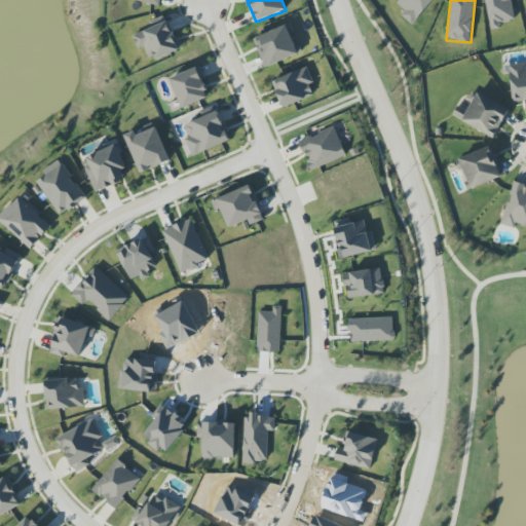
[(486,0),(492,30),(501,29),(500,23),(516,21),(512,0),(486,0)]
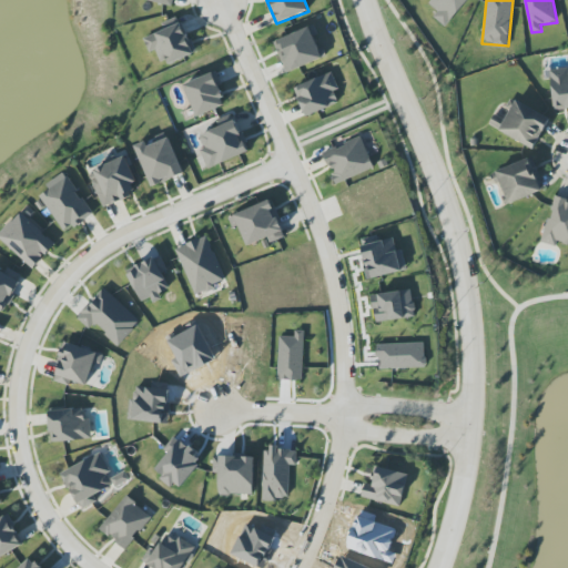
[(143,39),(150,52),(158,49),(165,67),(195,53),(180,17),(162,24),(164,30),(143,39)]
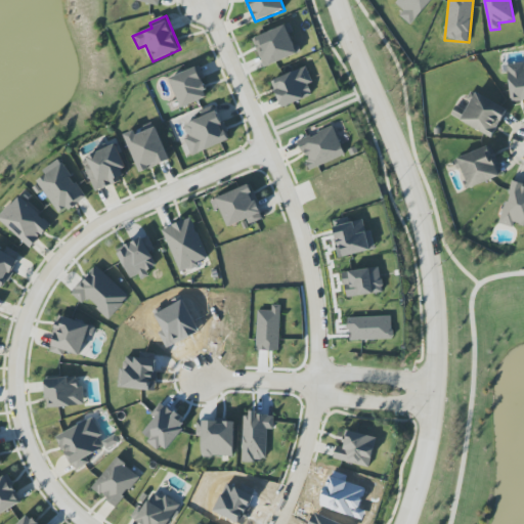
[(299,53),(287,25),(253,39),(265,68),(299,53)]
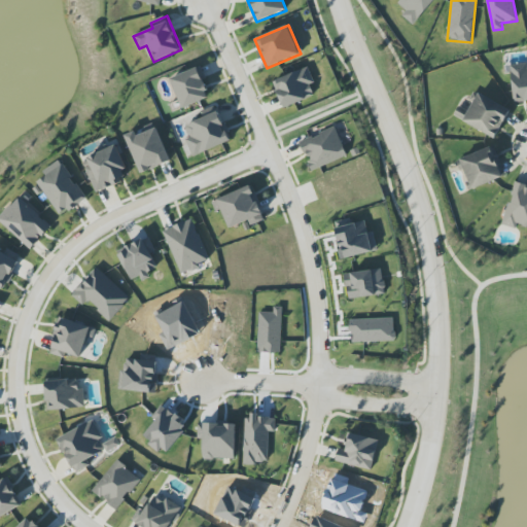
[(526,63),(511,65),(515,103),(526,101),(526,63)]
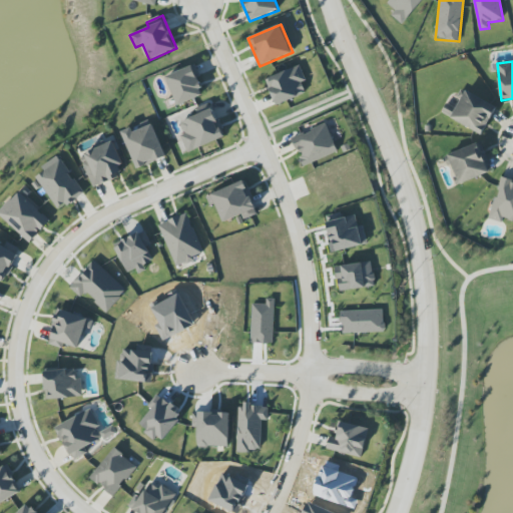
[(165,77),(177,105),(204,95),(197,78),(201,77),(196,64),(165,77)]
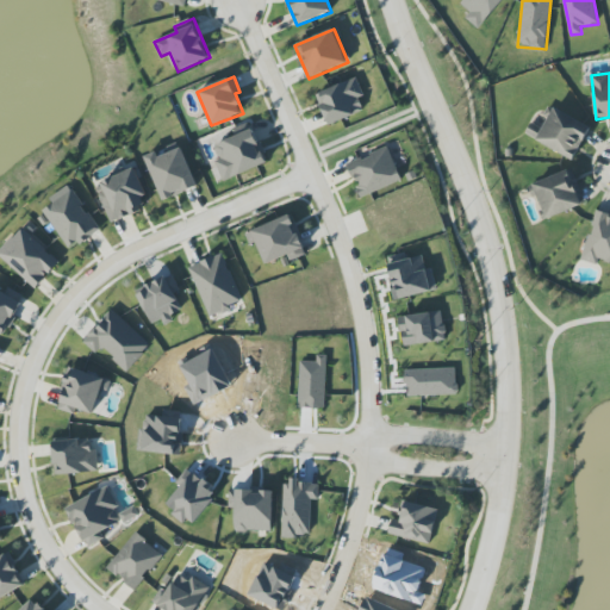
[(317,93),(329,125),(365,111),(359,98),(365,97),(358,79),(317,93)]
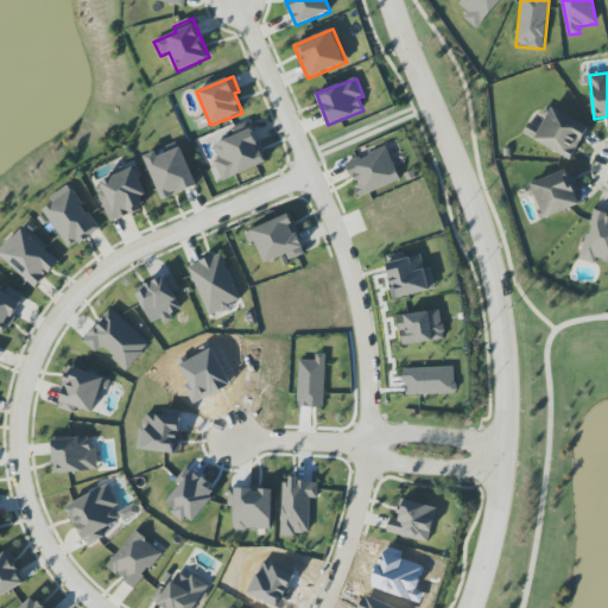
[(589,125),(551,108),(543,127),(530,121),(523,137),(575,158),(589,125)]
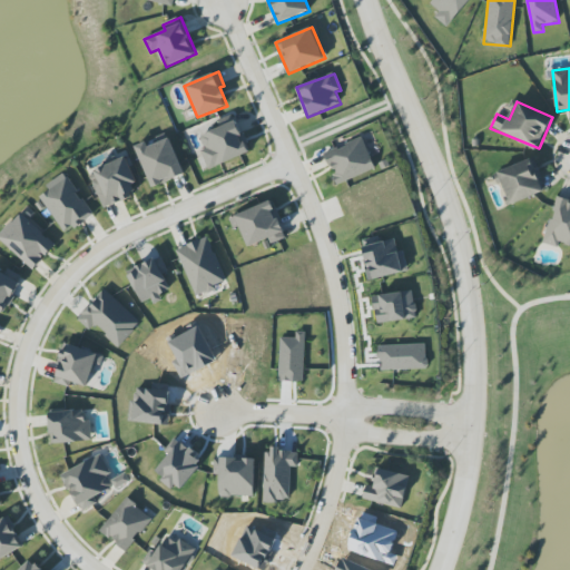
[(197,137),(210,169),(251,153),(237,120),(197,137)]
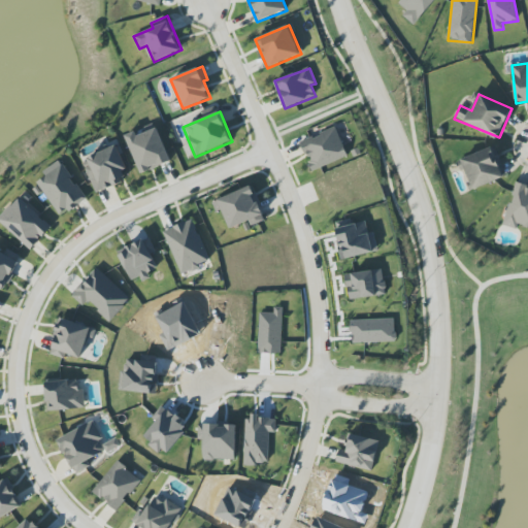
[(126,135),(140,173),(170,163),(158,128),(137,136),(135,132),(126,135)]
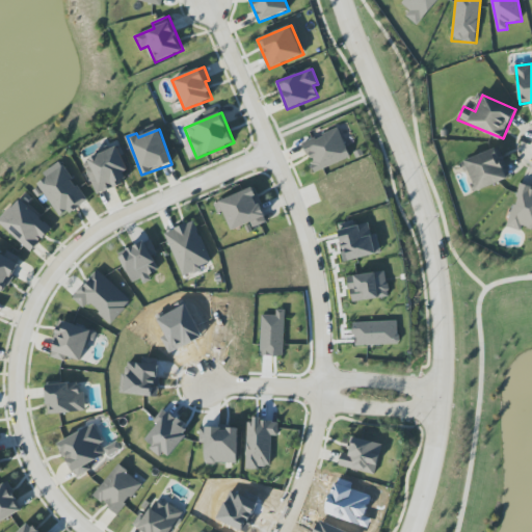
[(313,171),(350,159),(340,129),(302,141),(313,171)]
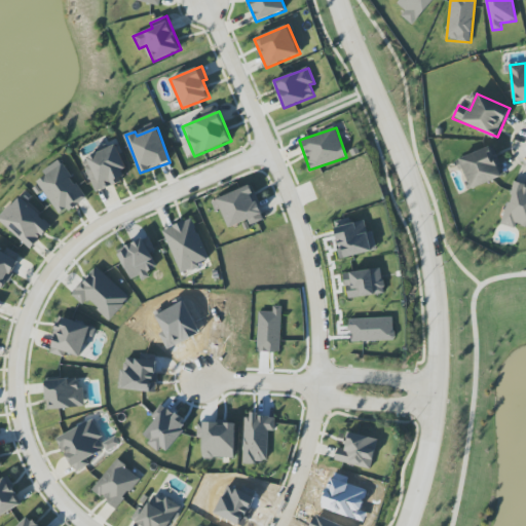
[(96,193),(124,181),(120,172),(126,168),(115,144),(86,156),(90,166),(85,168),(96,193)]
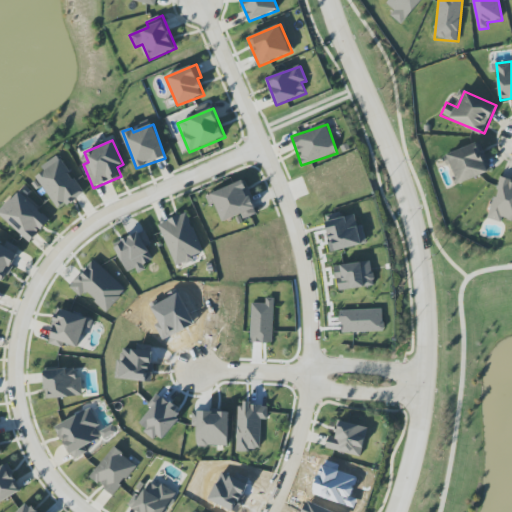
[(458,184),(492,171),(480,141),(446,155),(458,184)]
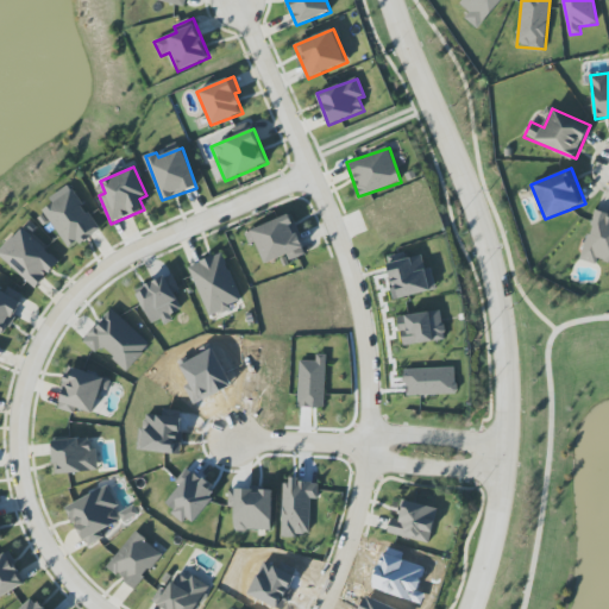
[(43,211),(69,250),(100,230),(70,184),(49,199),(52,203),(43,211)]
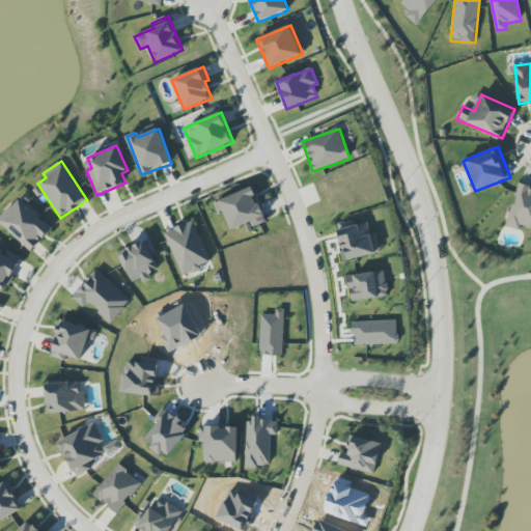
[(530,188),(518,185),(507,227),(521,230),(521,227),(530,229),(530,188)]
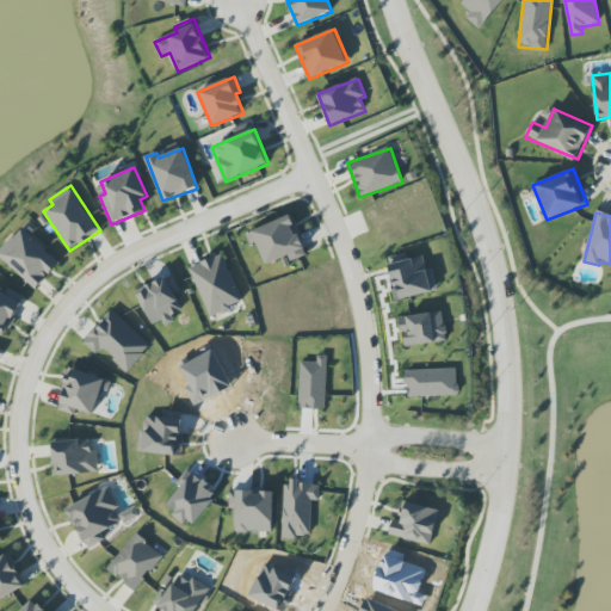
[(258,242),(266,265),(289,257),(290,261),(307,255),(294,216),(246,233),(251,246),(258,242)]
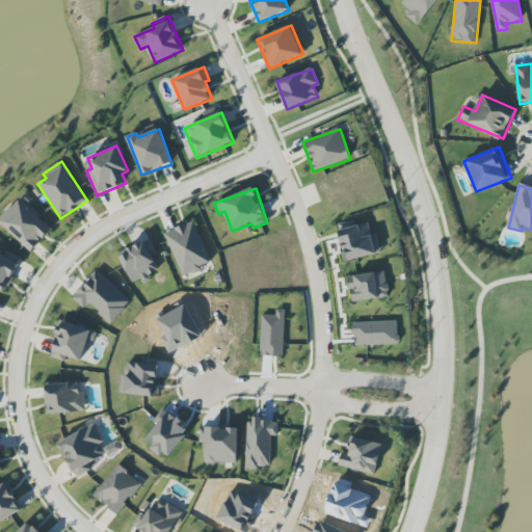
[(0,218),(0,223),(31,253),(52,229),(19,198),(0,218)]
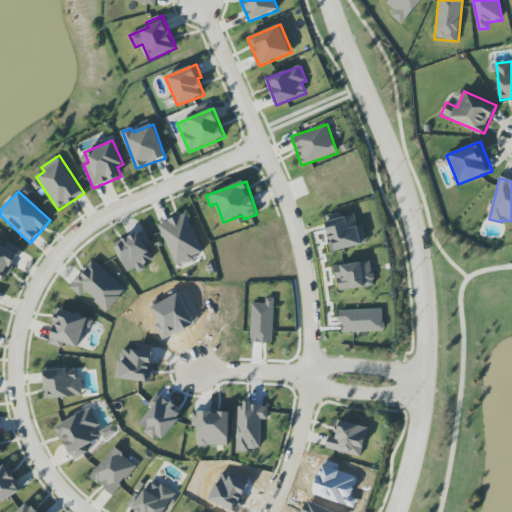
[(203,252),(187,213),(159,225),(177,267),(195,259),(193,256),(203,252)]
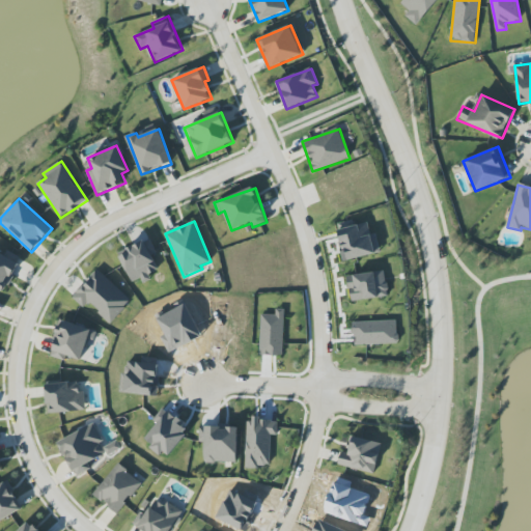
[(381,253),(375,233),(370,234),(368,223),(337,230),(344,261),(381,253)]
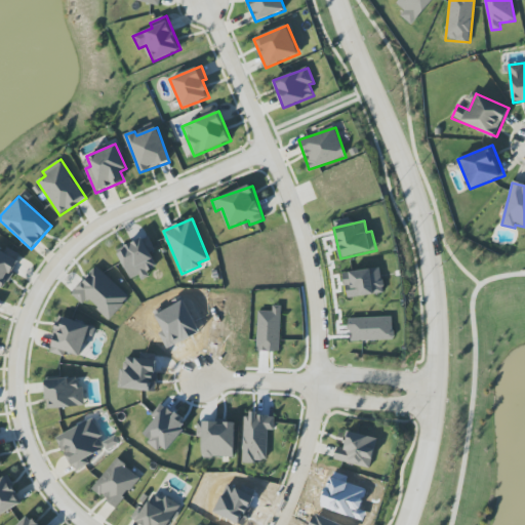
[(131,282),(149,274),(148,272),(157,267),(150,252),(155,250),(148,236),(117,250),(131,282)]
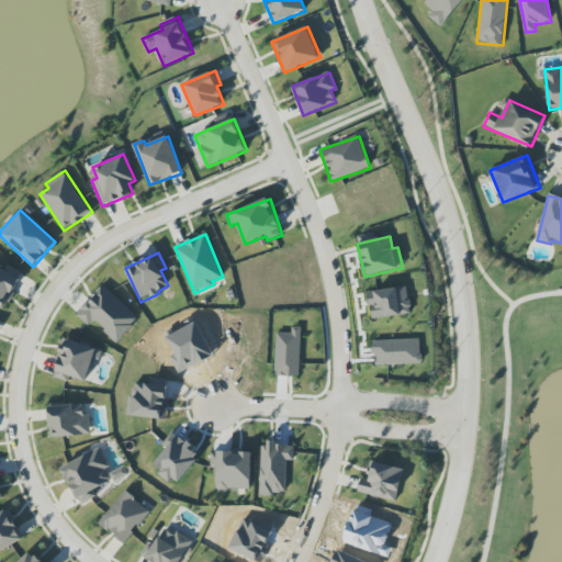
[(4,270),(0,267),(0,306),(4,308),(23,273),(8,265),(4,270)]
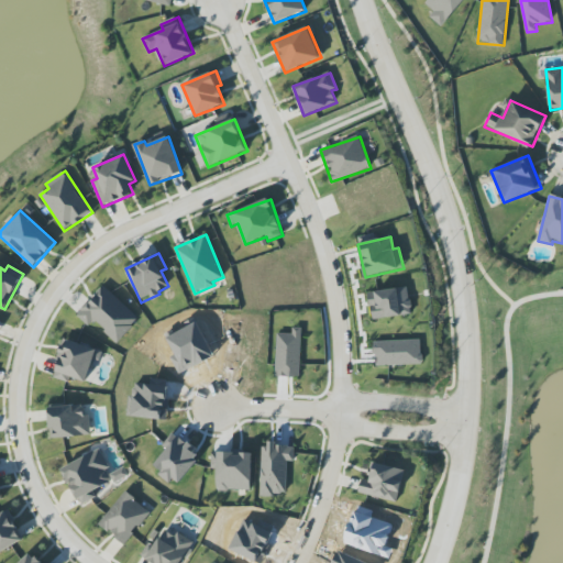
[(118,343),(140,319),(103,286),(77,315),(89,327),(94,321),(118,343)]
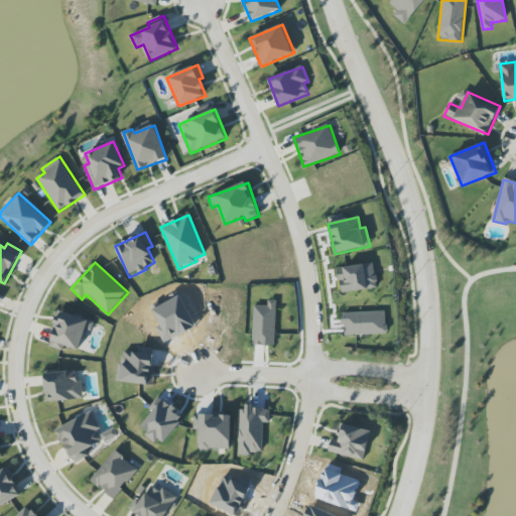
[(338,268),(342,293),(378,288),(374,263),(338,268)]
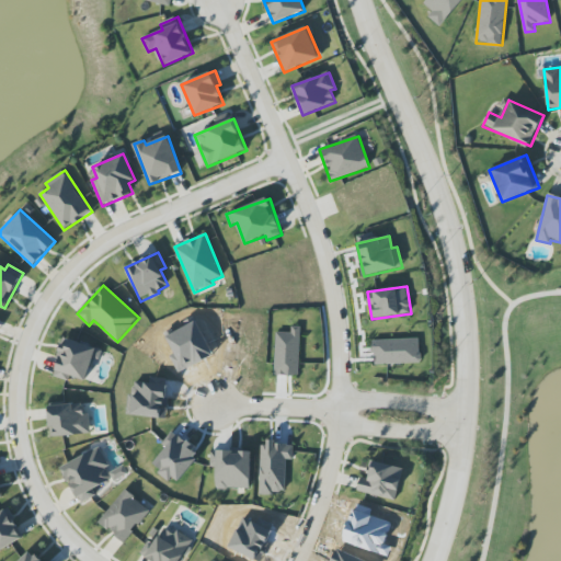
[(275,376),(299,377),(300,327),(292,327),(292,333),(276,333),(275,376)]
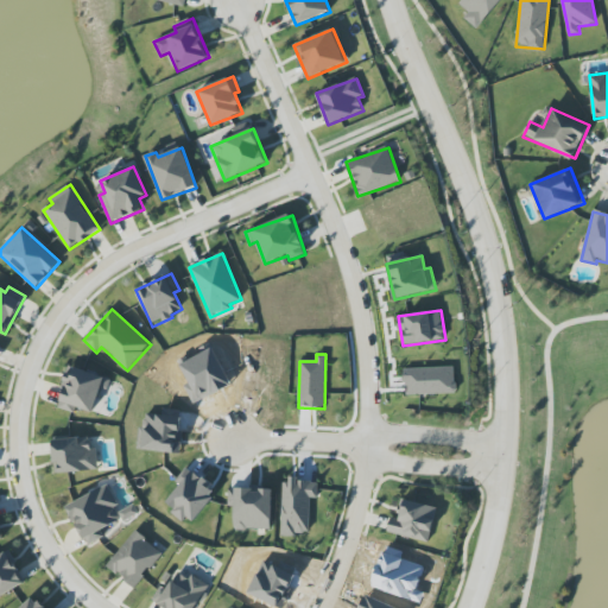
[(100,388),(107,391),(111,379),(70,367),(58,405),(92,416),(100,388)]
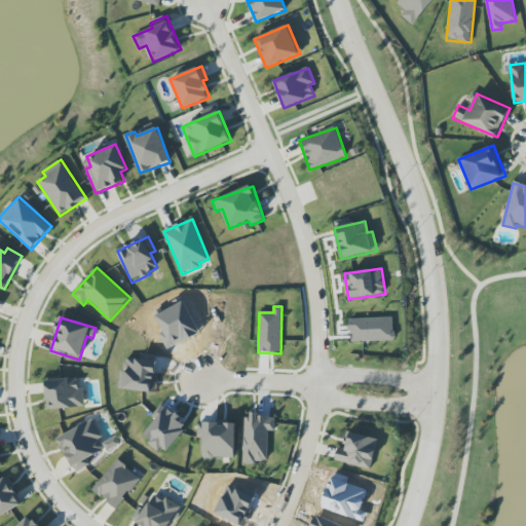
[(84,408),(84,389),(77,389),(77,378),(45,379),(47,409),(84,408)]
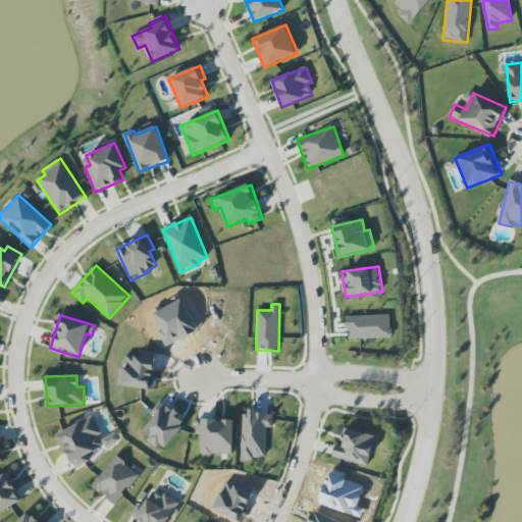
[(267,428),(273,428),(273,413),(243,412),(242,459),(266,460),(267,428)]
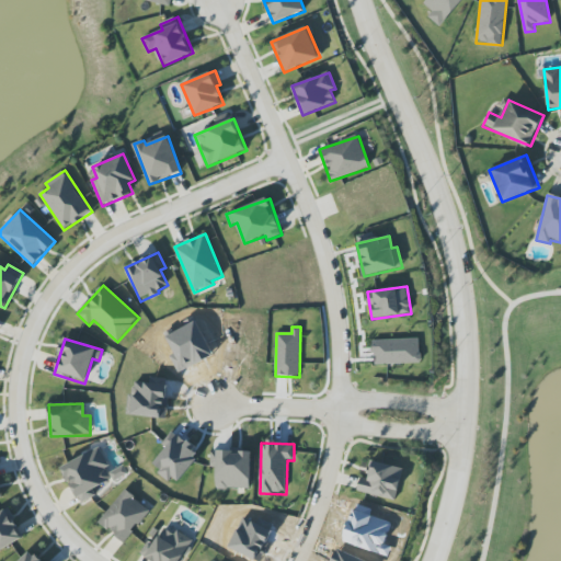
[(61,466),(79,504),(95,496),(92,489),(113,479),(99,448),(61,466)]
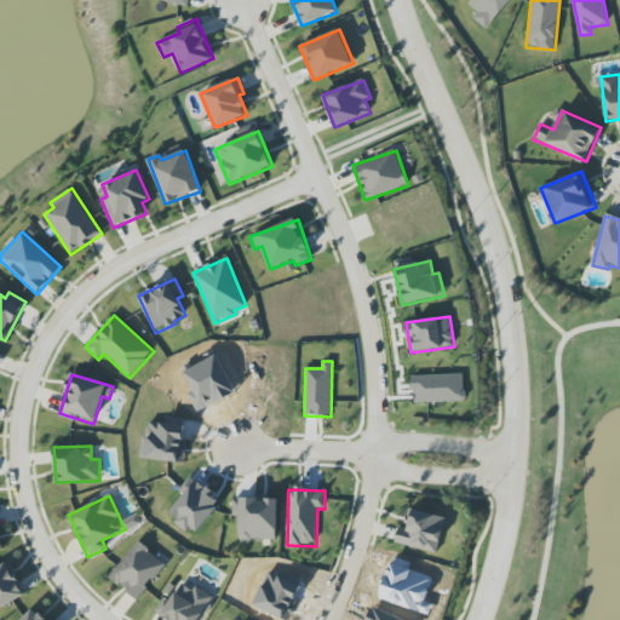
[(239,540),(276,541),(277,499),(233,499),(233,516),(239,517),(239,540)]
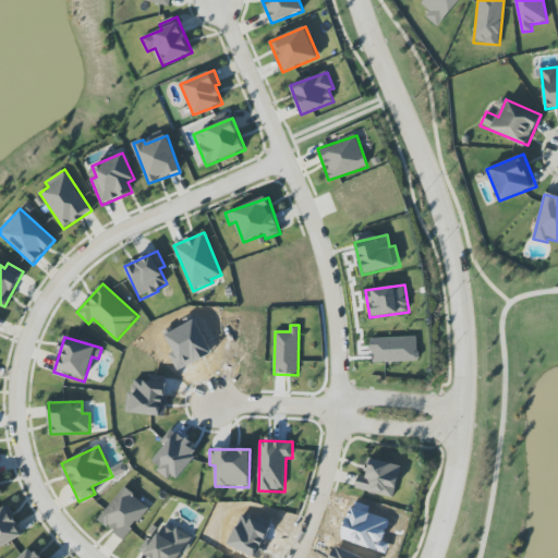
[(355,488),(393,498),(401,466),(370,459),(365,476),(359,475),(355,488)]
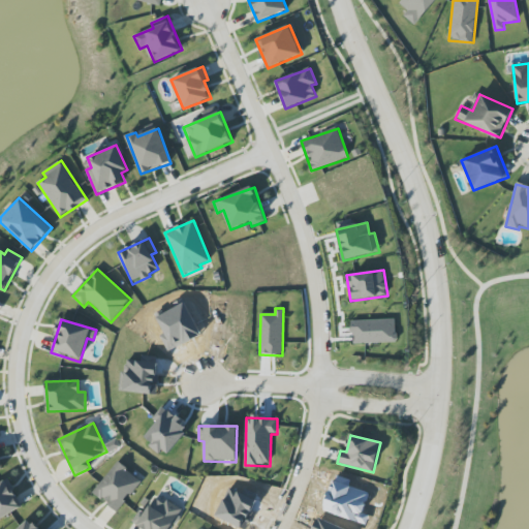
[(142,480),(117,462),(93,493),(117,512),(142,480)]
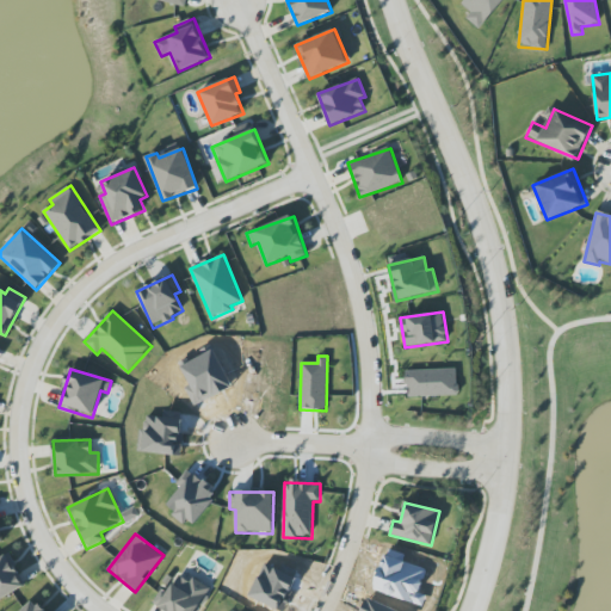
[(0,600),(26,586),(8,554),(0,557),(0,600)]
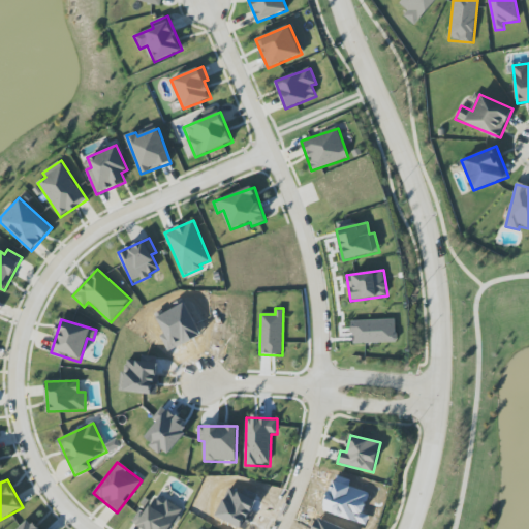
[(169,528),(182,509),(166,500),(163,504),(152,497),(135,525),(143,528),(169,528)]
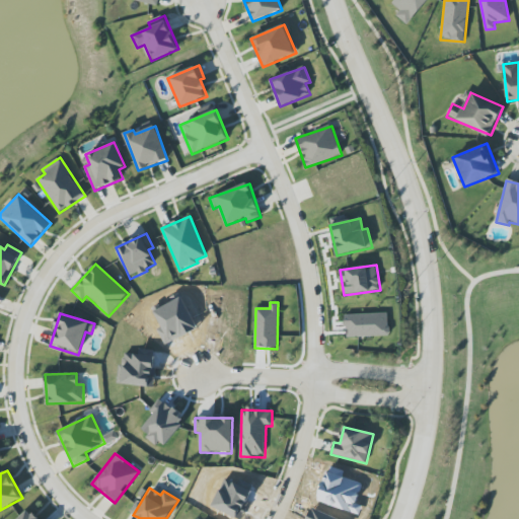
[(40,518),(29,508),(17,518),(40,518)]
